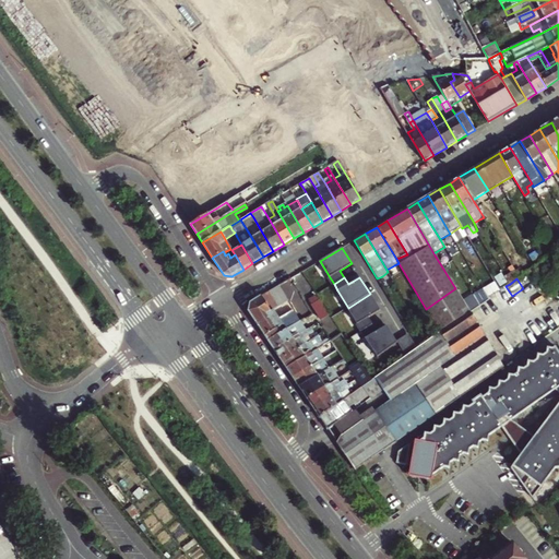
[(499,289),(496,284),(485,292),(488,299),(499,289)]
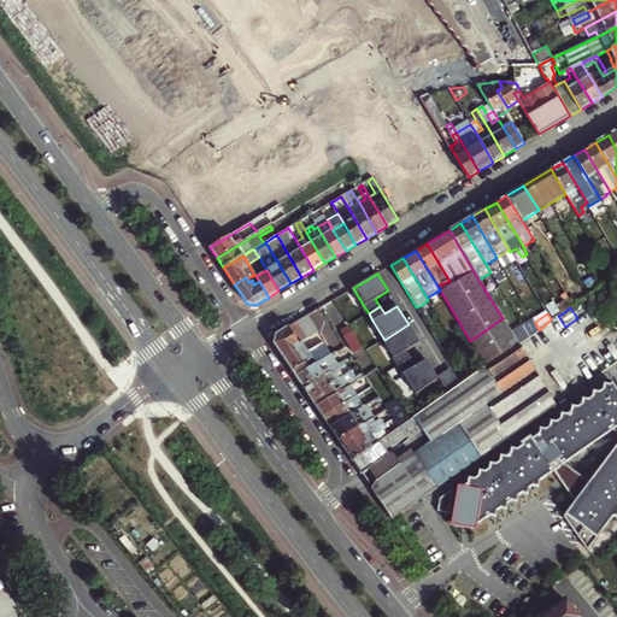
[(287,363),(305,352),(295,336),(312,325),(306,316),(276,334),(275,344),(287,363)]
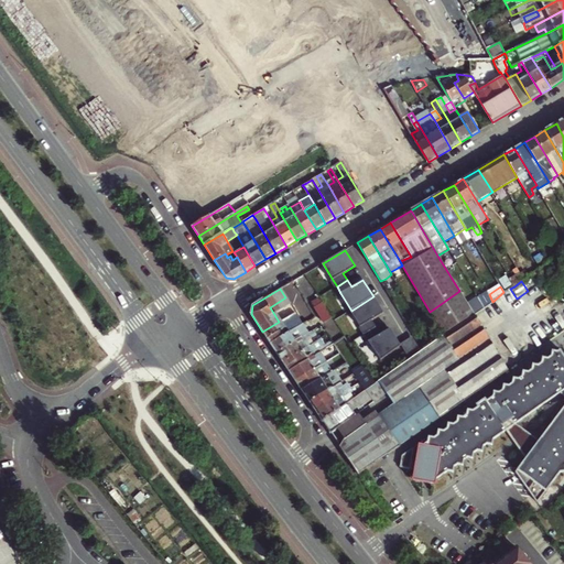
[(510,303),(517,299),(510,289),(503,292),(510,303)]
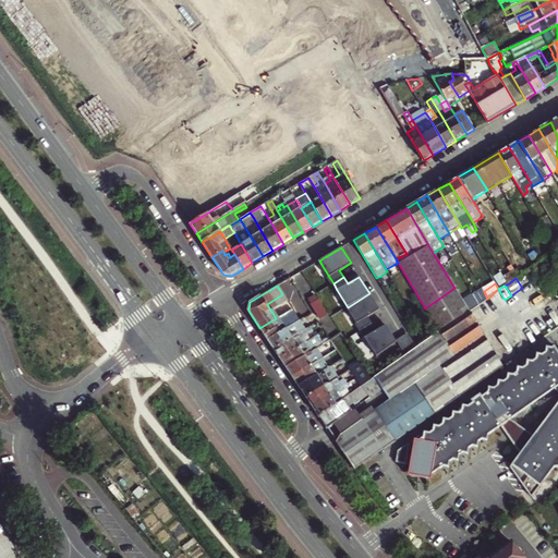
[(335,440),(354,469),(504,366),(470,312),(465,304),(455,288),(425,308),(439,331),(372,379),(361,387),(350,395),(343,399),(318,416),(327,429),(332,425),(349,414),(346,410),(364,397),(376,388),(379,392),(387,402),(356,424),(339,435),(335,440)]
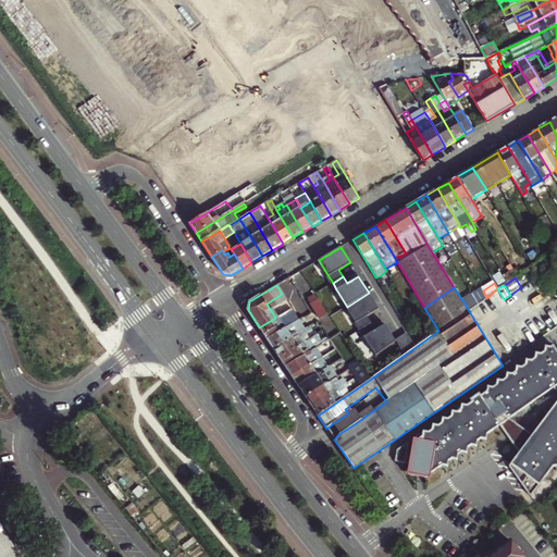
[(483,291),(473,297),(478,305),(486,298),(483,291)]
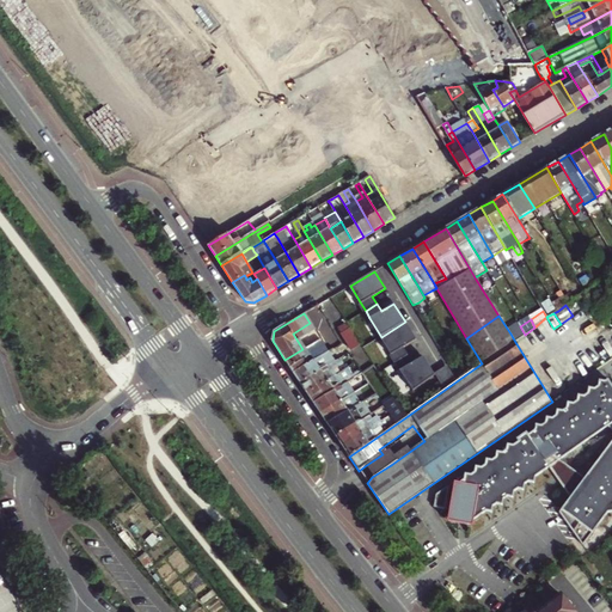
[(396,362),(408,355),(403,347),(416,340),(405,322),(381,337),(392,354),(396,362)]
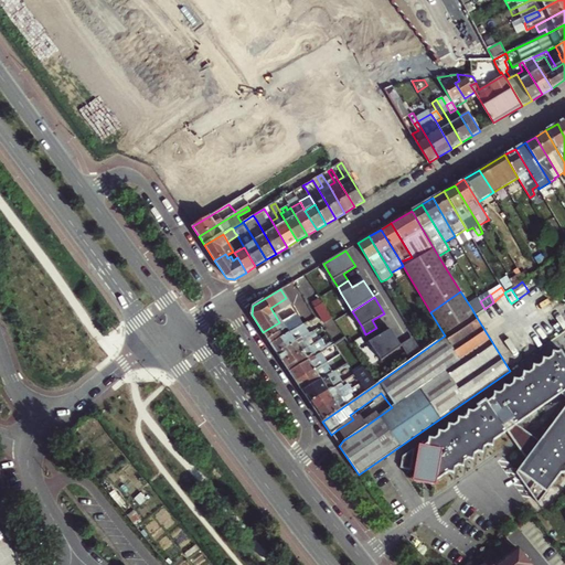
[(480,301),(471,308),(476,316),(484,309),(480,301)]
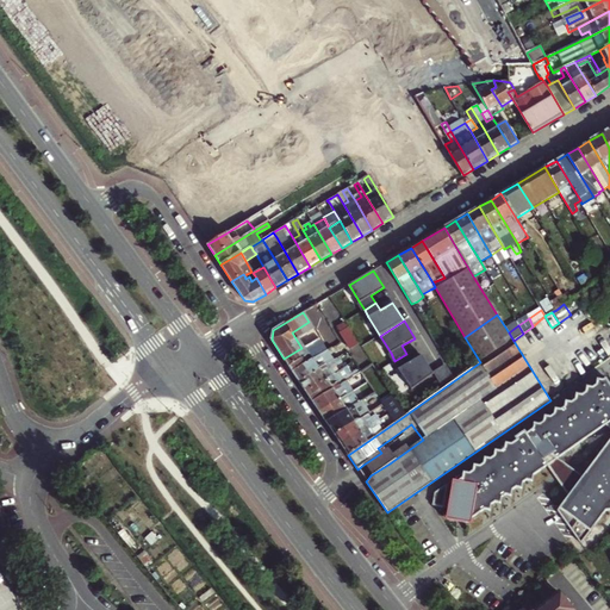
[(355,354),(363,349),(350,329),(341,334),(355,354)]
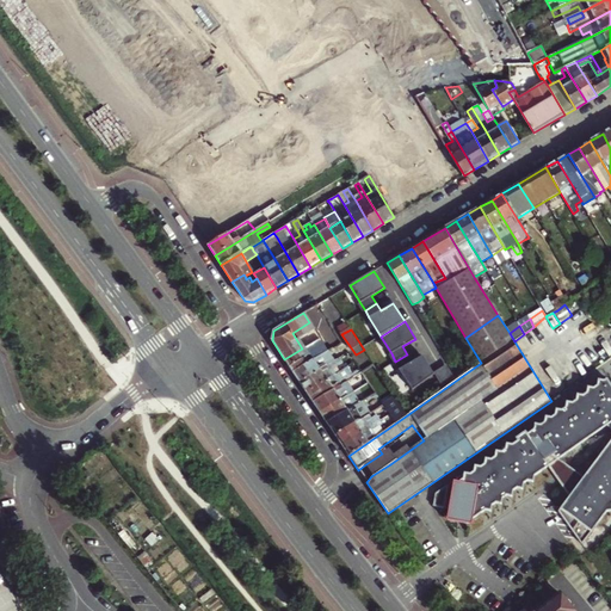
[(284,359),(294,372),(323,355),(326,352),(321,344),(323,344),(321,339),(302,349),(284,359)]
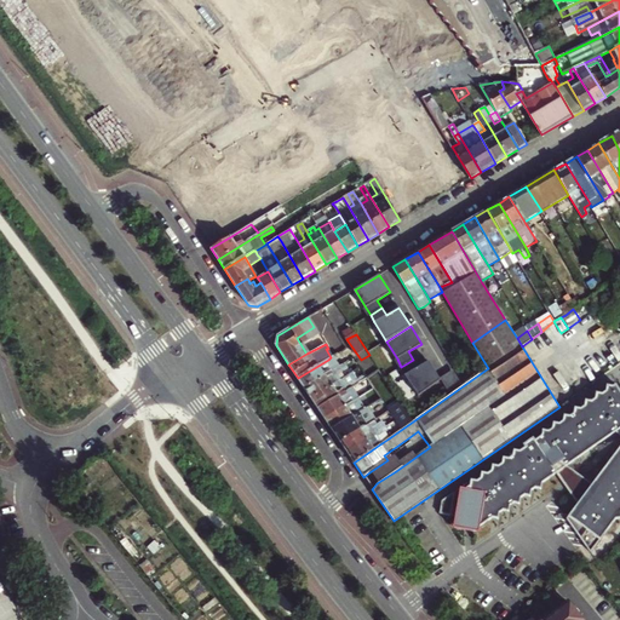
[(298,378),(304,388),(334,369),(345,362),(344,360),(332,367),(328,360),(298,378)]
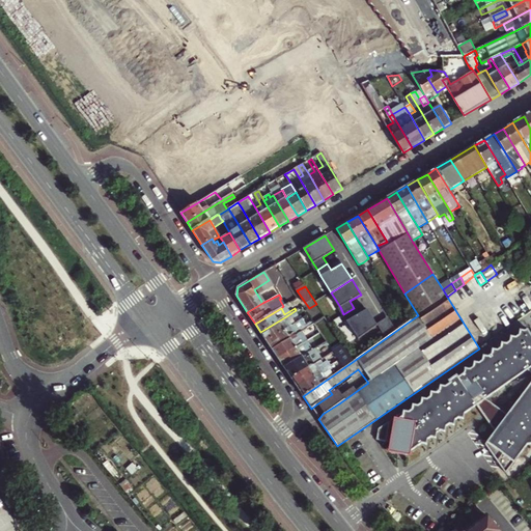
[(358,314),(354,308),(343,314),(347,320),(359,339),(378,328),(366,309),(358,314)]
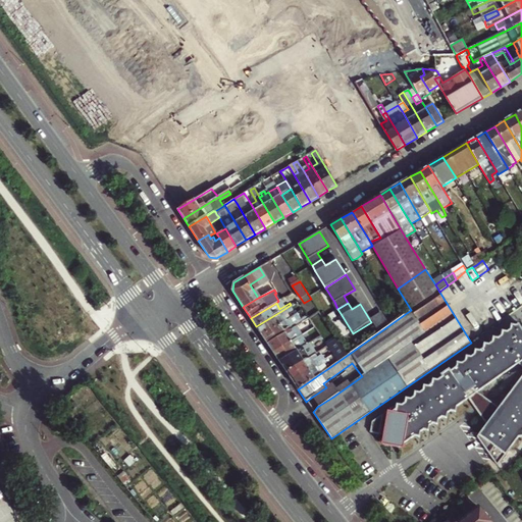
[(378,324),(388,319),(383,310),(373,316),(378,324)]
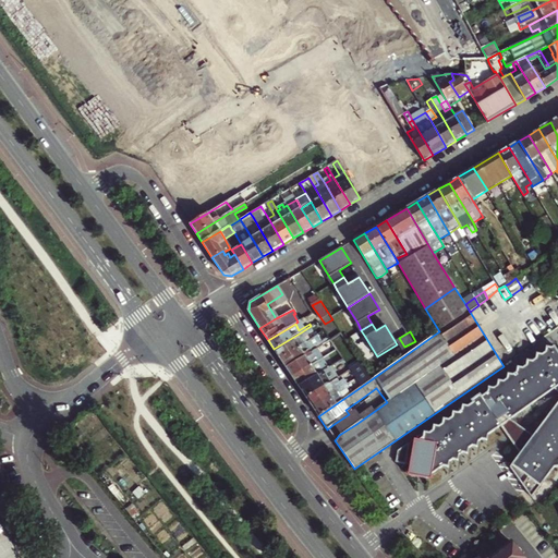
[(274,349),(280,359),(306,341),(301,332),(274,349)]
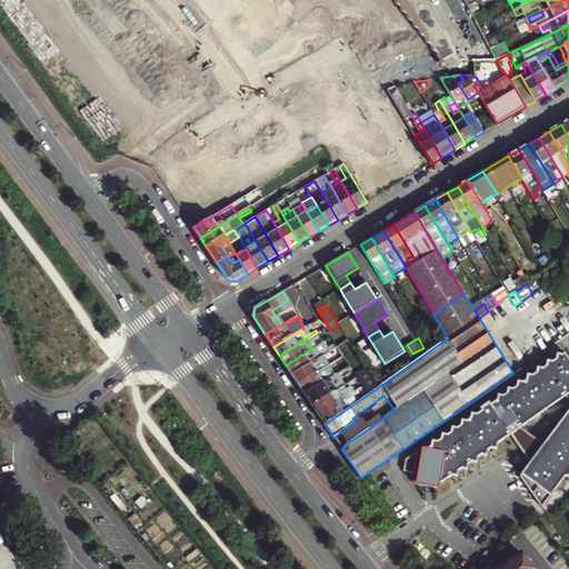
[(317,355),(322,351),(318,345),(312,348),(317,355)]
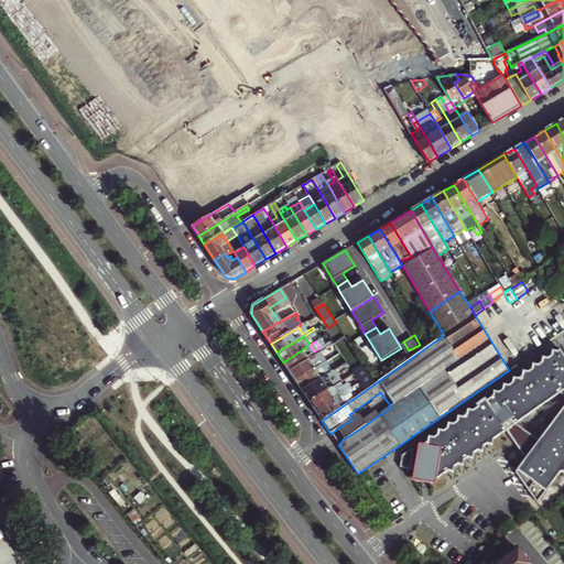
[(283,362),(290,371),(326,348),(324,345),(320,348),(314,351),(310,345),(283,362)]
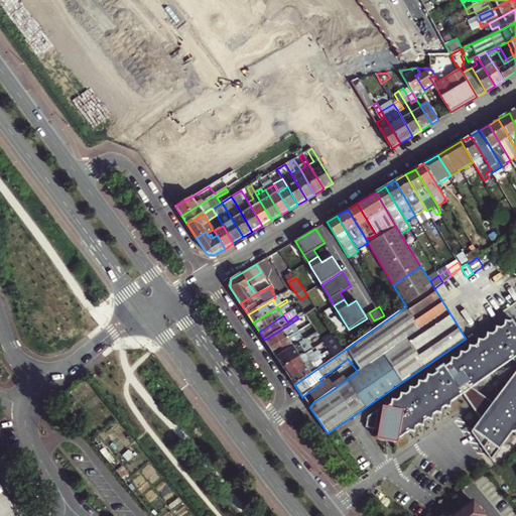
[(265,340),(270,349),(295,334),(302,329),(298,323),(300,321),(299,318),(298,318),(265,340)]
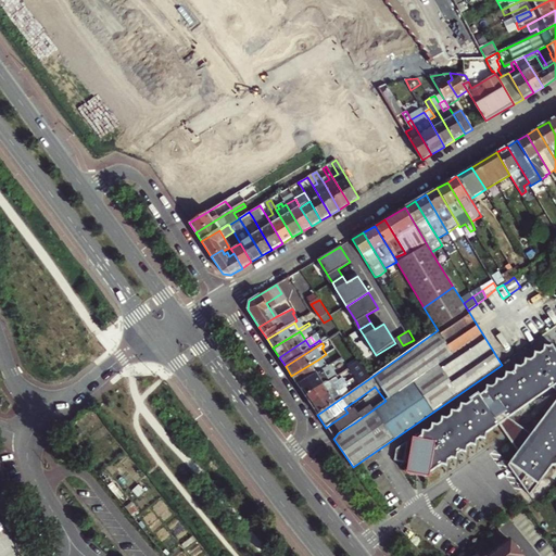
[(477,391),(468,397),(469,401),(417,438),(413,438),(406,474),(429,478),(430,472),(441,465),(446,466),(447,460),(451,458),(456,459),(457,454),(459,452),(466,452),(466,447),(469,445),(475,446),(476,441),(479,439),(484,440),(484,434),(497,426),(517,452),(508,465),(529,495),(552,466),(555,464),(555,459),(555,458),(555,351),(552,345),(479,394),(477,391)]
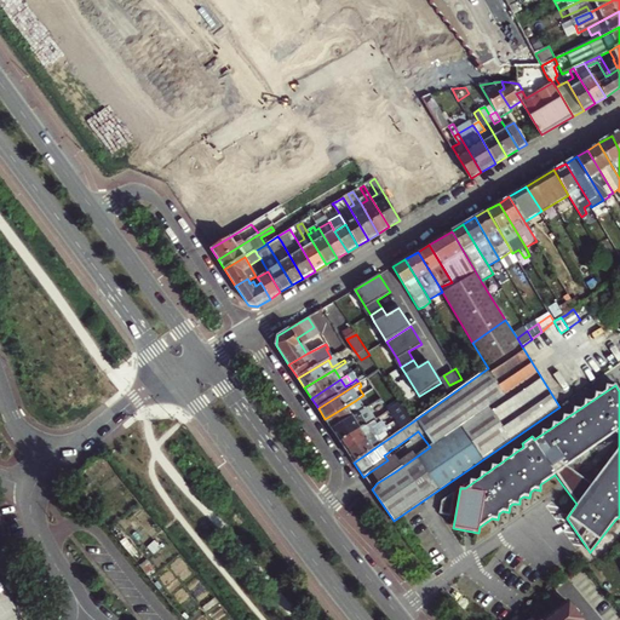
[(332,429),(340,442),(369,424),(375,420),(368,408),(382,400),(380,399),(372,405),(332,429)]
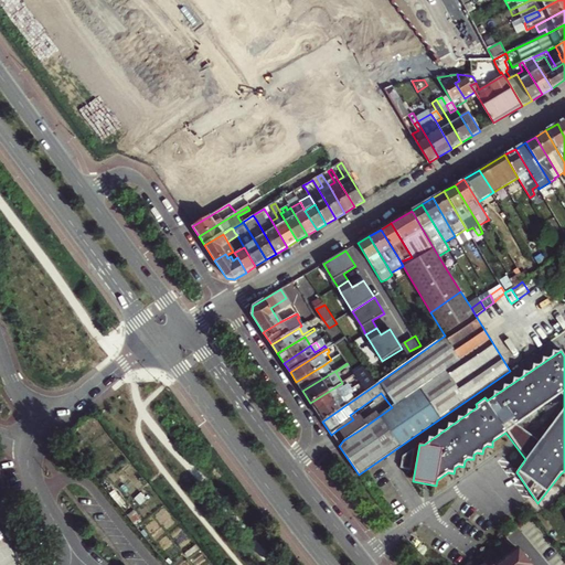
[(296,382),(302,391),(339,369),(337,365),(328,371),(323,365),(296,382)]
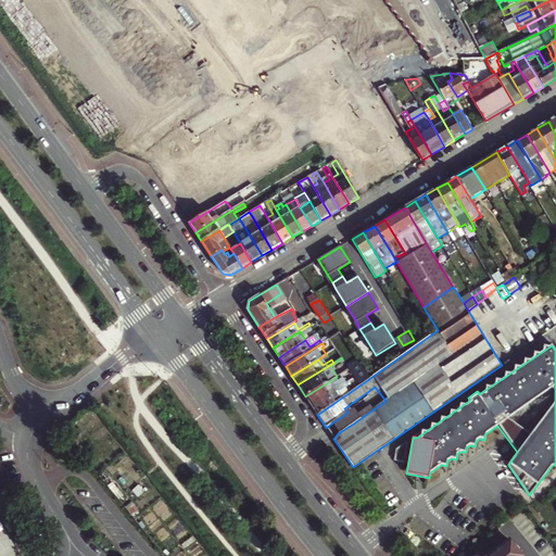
[(359,386),(370,378),(359,362),(349,369),(359,386)]
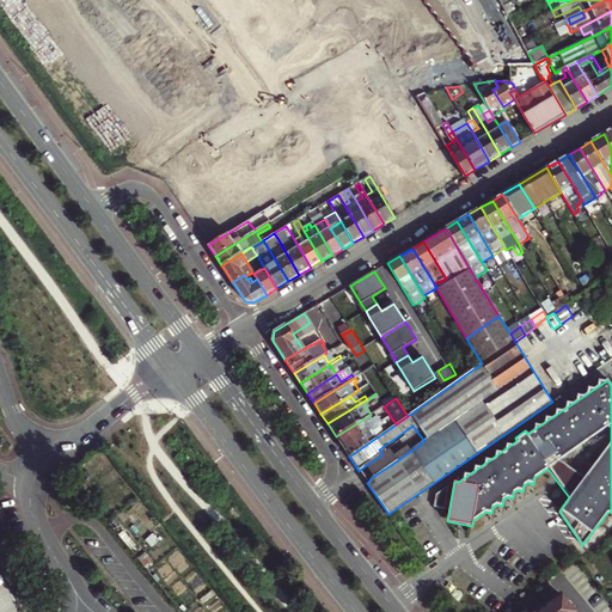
[(336,436),(343,446),(380,421),(386,418),(384,415),(368,424),(365,418),(336,436)]
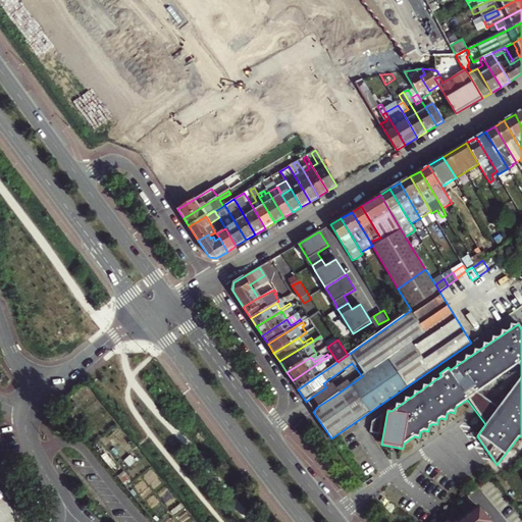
[(293,380),(298,389),(321,373),(318,368),(324,363),(326,362),(324,359),(293,380)]
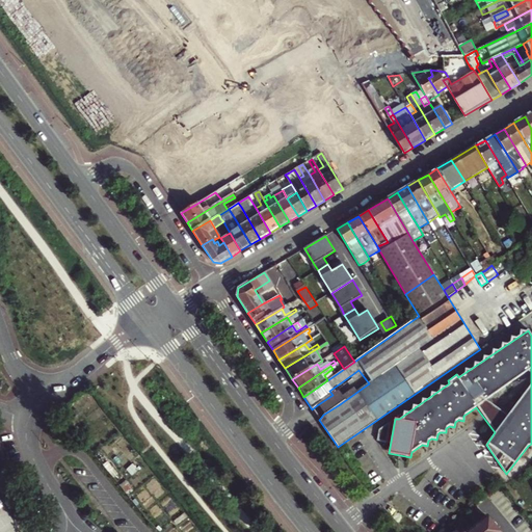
[(327,380),(334,376),(330,370),(324,375),(327,380)]
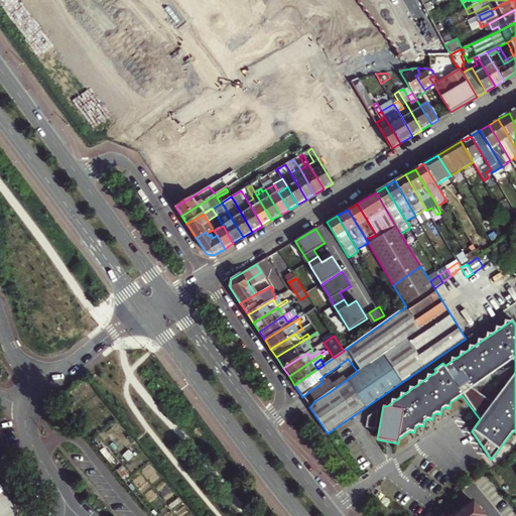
[(337,367),(340,371),(351,363),(348,359),(337,367)]
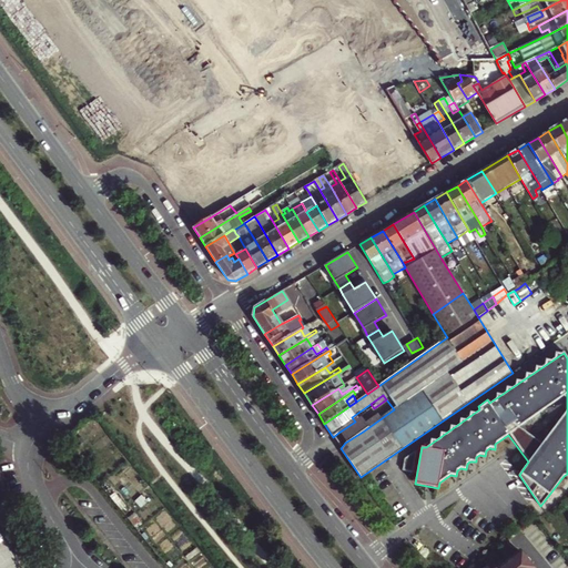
[(338,433),(345,443),(363,432),(355,422),(338,433)]
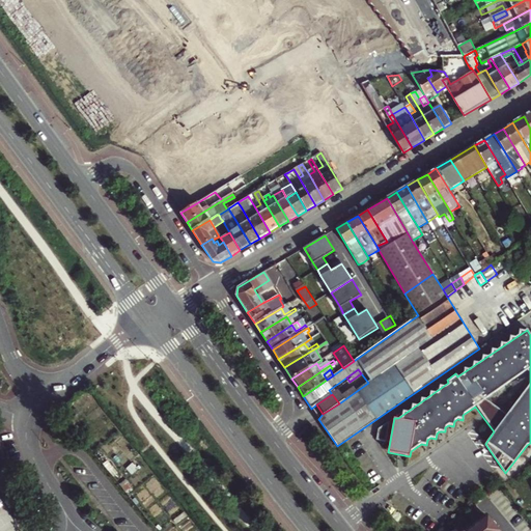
[(19,530),(0,500),(0,530),(19,530)]
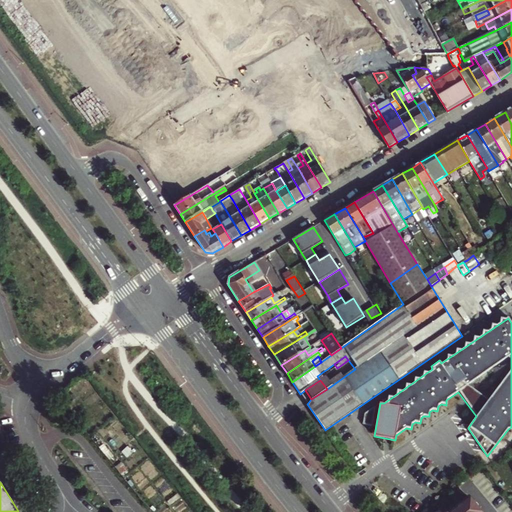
[(481,511),(470,498),(452,511),(481,511)]
